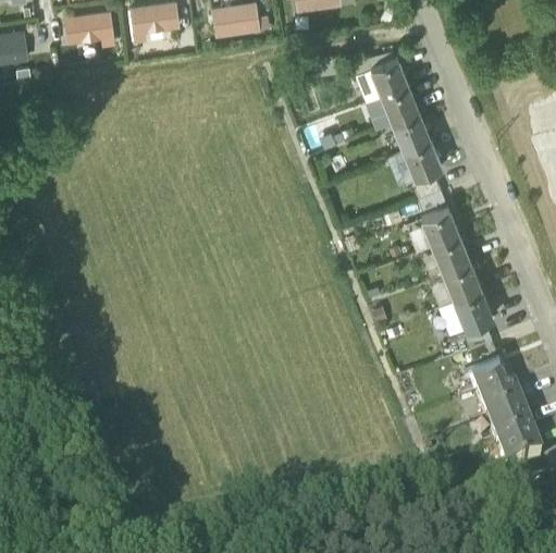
[(295,0),(297,13),(340,8),(338,0),(295,0)]
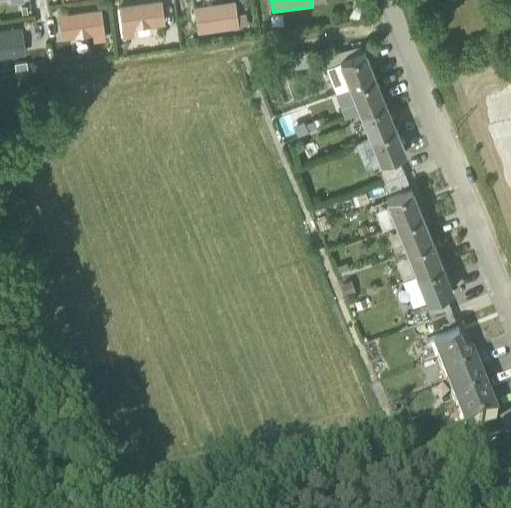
[(133,29),(164,24),(161,3),(119,9),(123,41),(134,39),(133,29)]
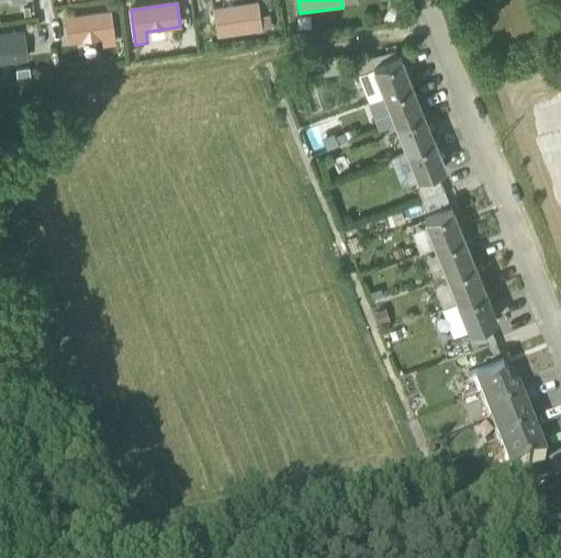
[(213,11),(217,38),(261,32),(258,4),(213,11)]
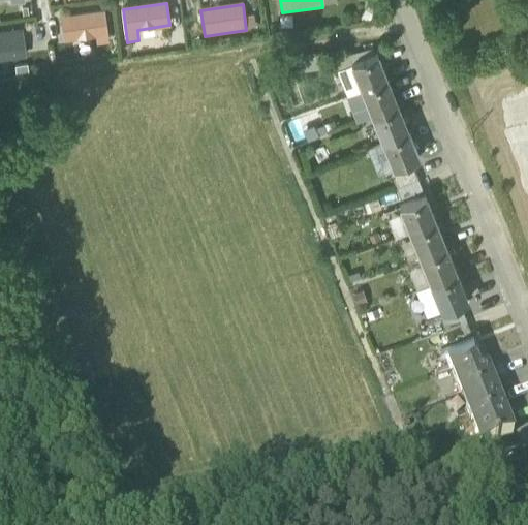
[(60,18),(63,39),(96,35),(97,45),(109,44),(104,11),(60,18)]
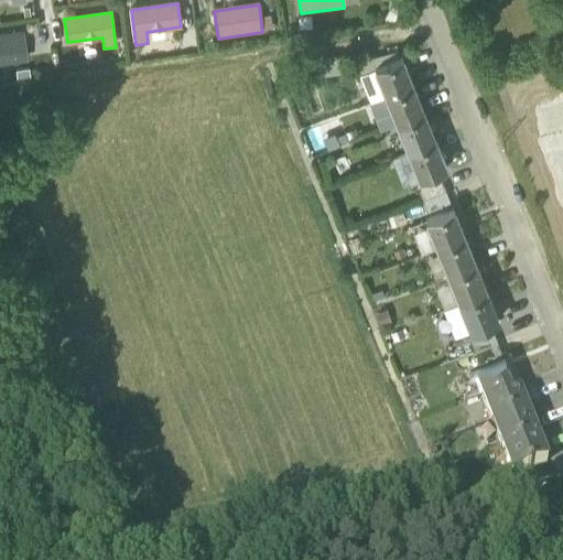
[(0,67),(26,64),(22,33),(0,35),(0,67)]
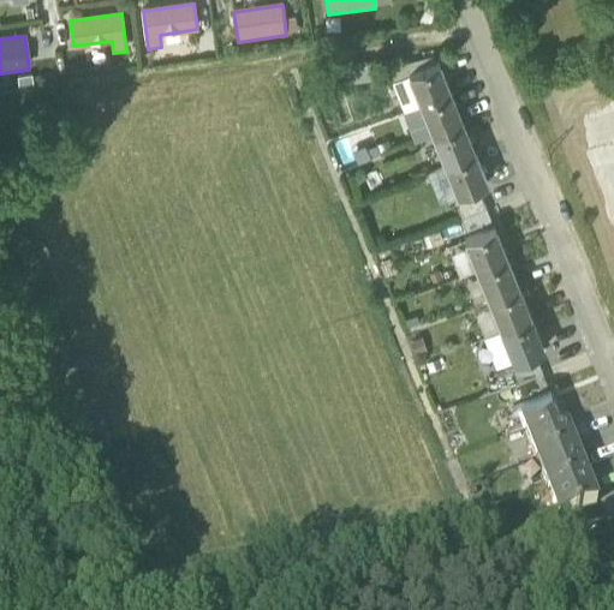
[(436,58),(387,72),(391,83),(409,76),(439,64),(436,58)]
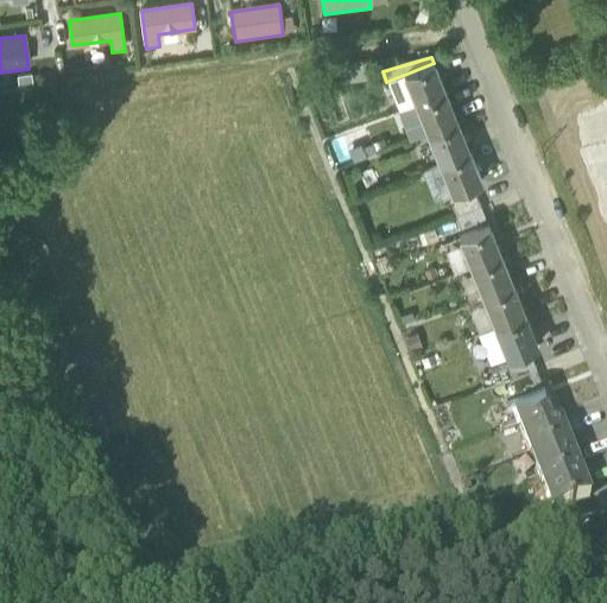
[(404,75),(416,106),(446,94),(434,63),(404,75)]
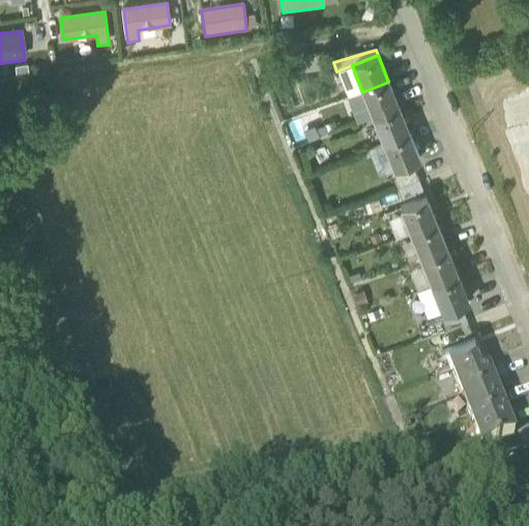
[(347,98),(362,92),(352,65),(336,71),(347,98)]
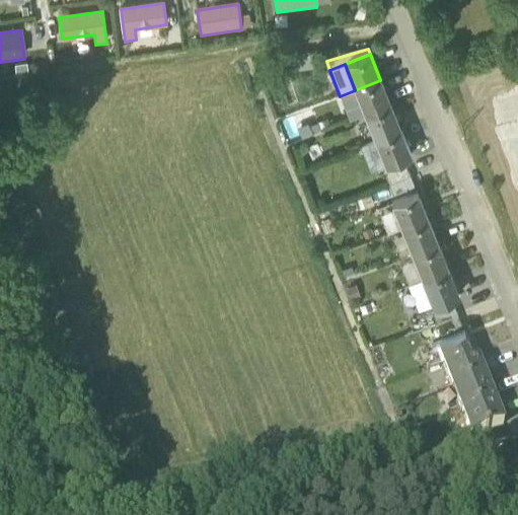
[(390,105),(380,80),(355,90),(365,116),(390,105)]
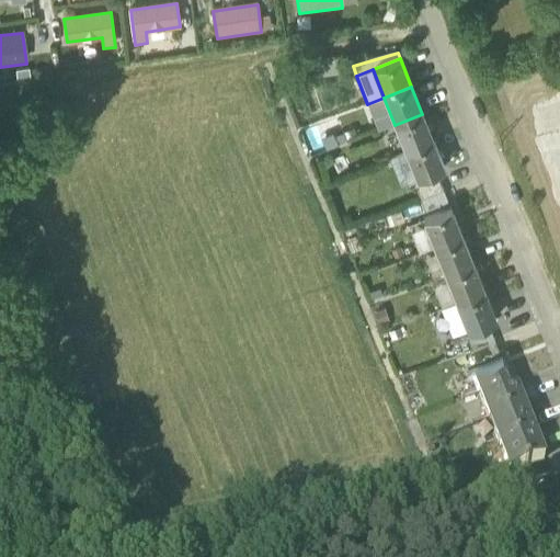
[(384,98),(367,104),(379,132),(395,125),(384,98)]
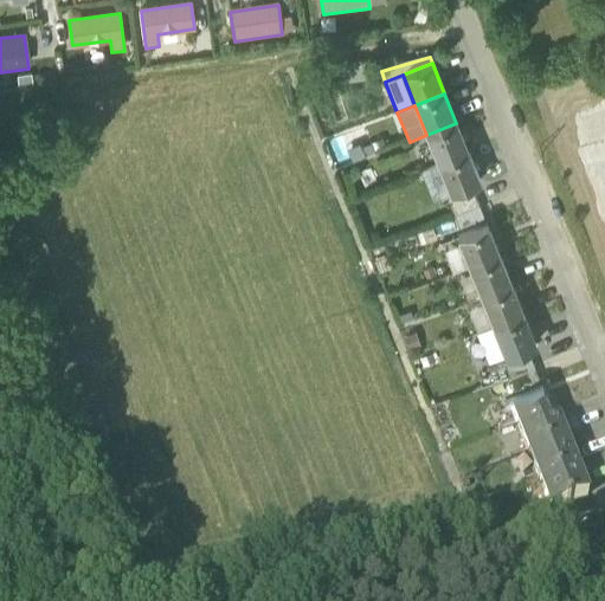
[(468,153),(456,123),(426,135),(439,165),(468,153)]
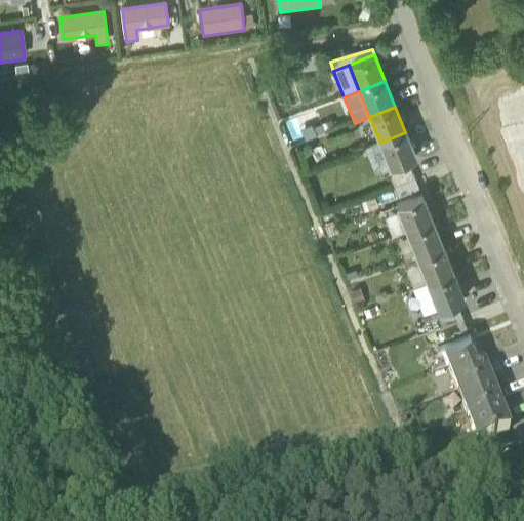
[(416,159),(405,132),(380,143),(391,169),(416,159)]
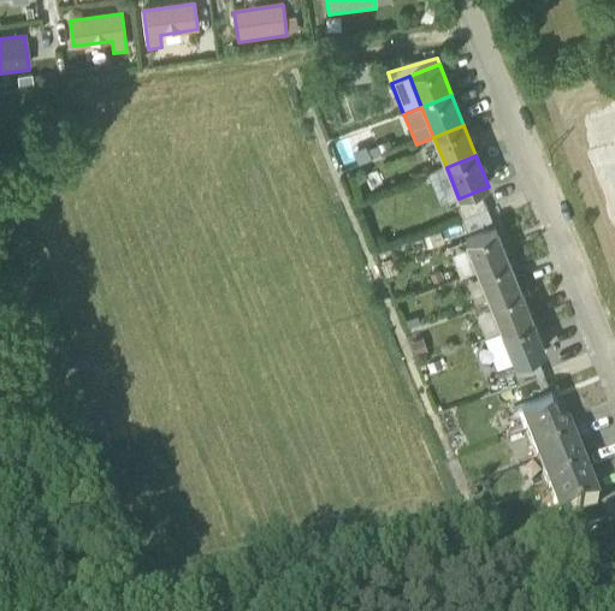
[(459,199),(447,167),(430,175),(442,206),(459,199)]
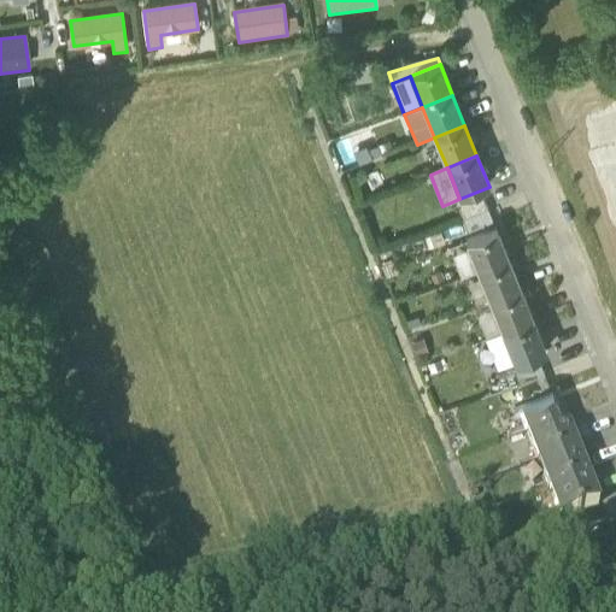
[(457,209),(462,222),(488,211),(482,198),(457,209)]
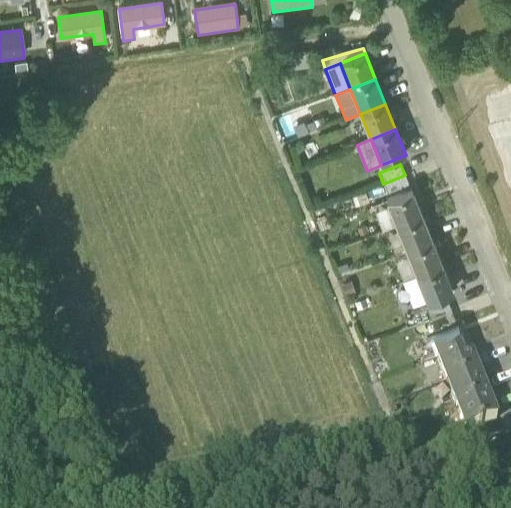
[(409,186),(405,175),(383,184),(388,195),(409,186)]
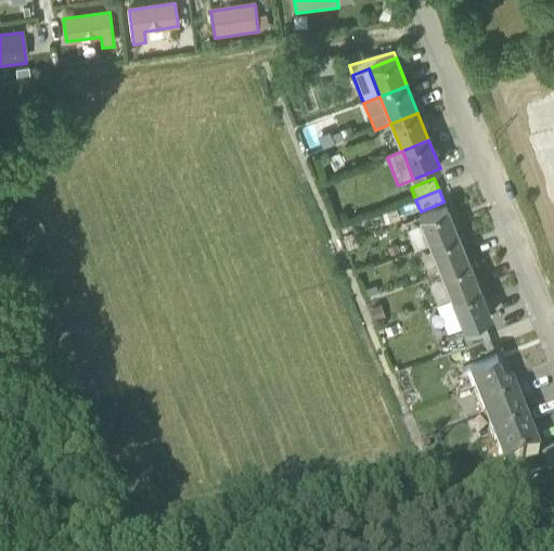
[(422,225),(430,246),(458,235),(447,207),(420,218),(422,225)]
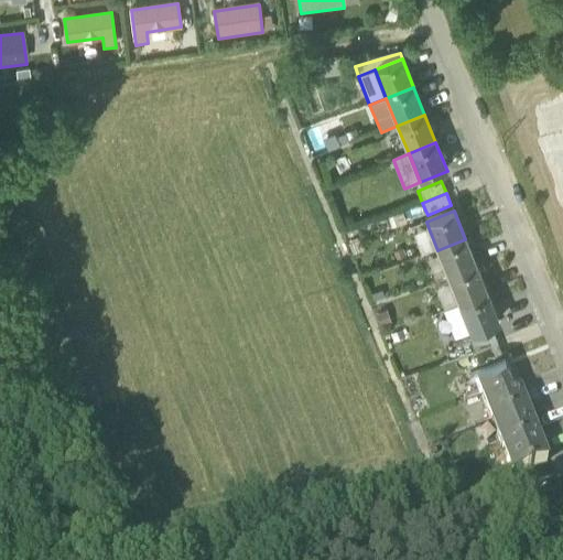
[(437,250),(429,228),(414,235),(423,256),(437,250)]
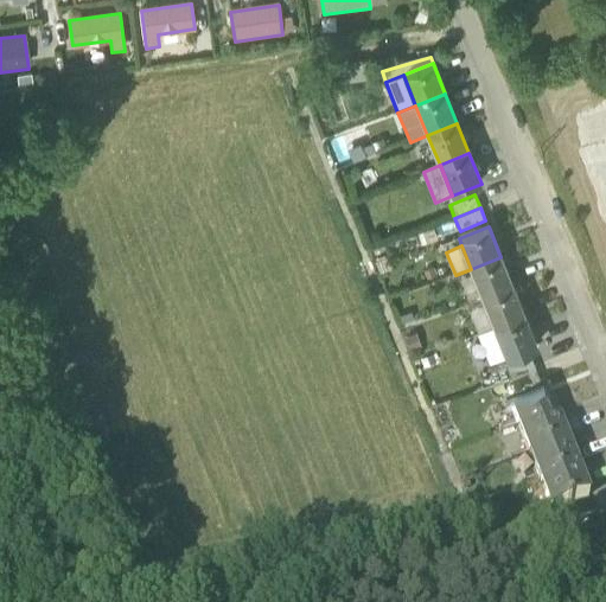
[(512,287),(501,257),(471,269),(473,275),(483,299),(512,287)]
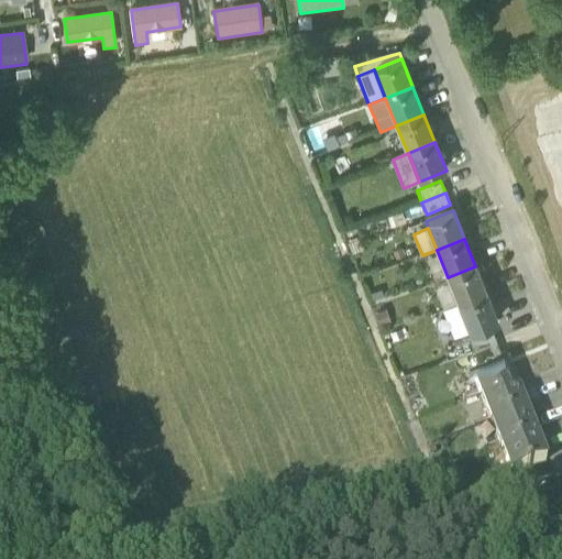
[(448,277),(439,255),(427,261),(436,283),(448,277)]
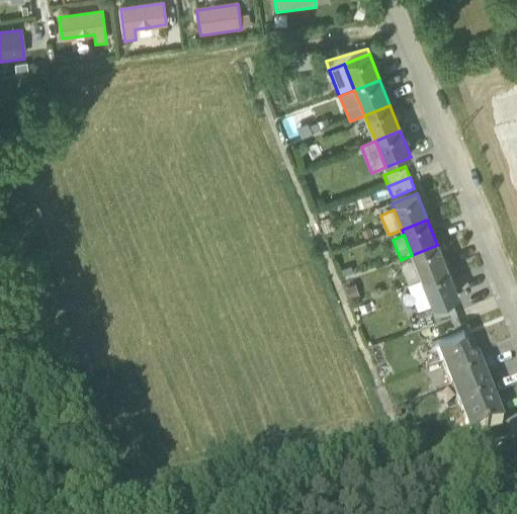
[(447,270),(437,245),(412,255),(415,261),(423,280),(447,270)]
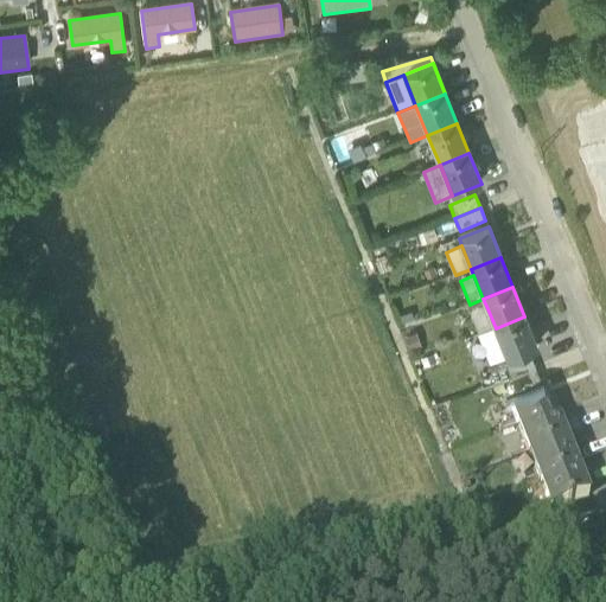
[(496,328),(486,306),(470,312),(479,335),(496,328)]
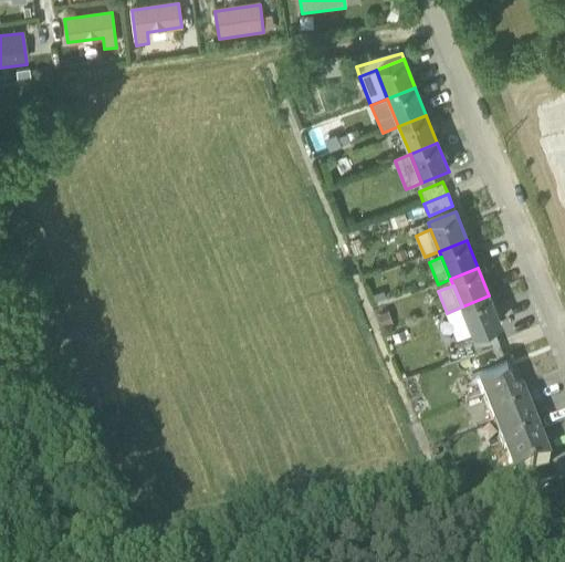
[(501,324),(489,295),(462,306),(473,335),(501,324)]
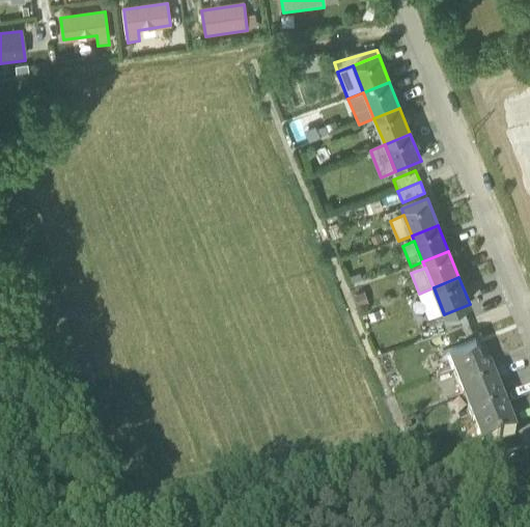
[(419,294),(417,294),(427,321),(444,314),(434,287),(419,294)]
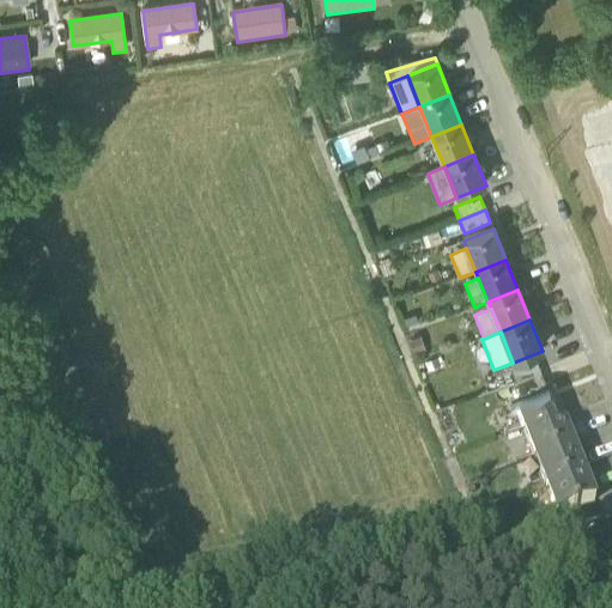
[(515,384),(541,375),(535,362),(510,371),(515,384)]
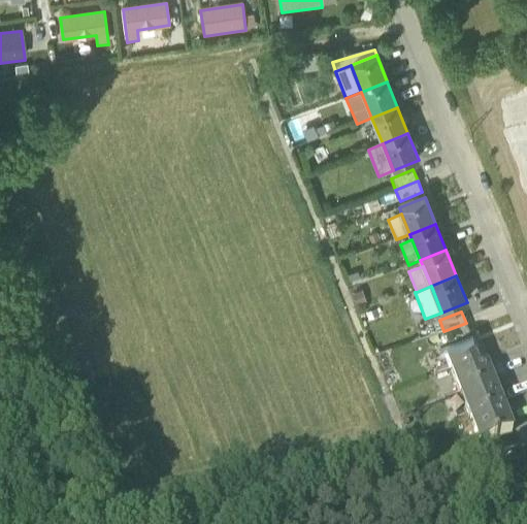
[(439,320),(427,325),(431,335),(443,331),(439,320)]
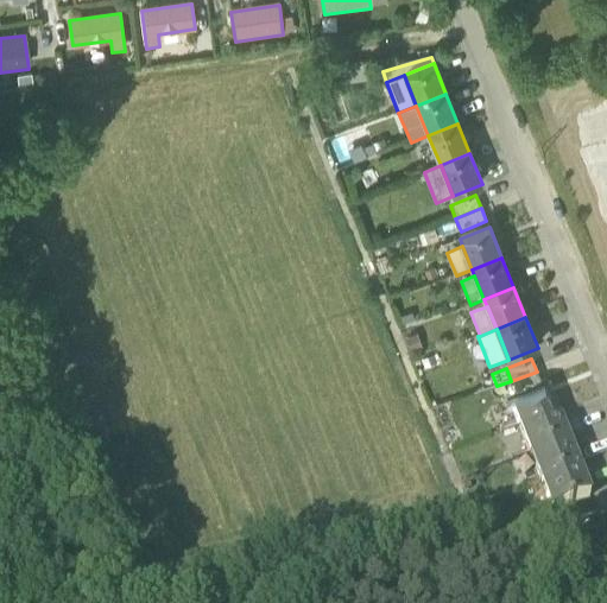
[(542,385),(537,372),(511,381),(517,394),(542,385)]
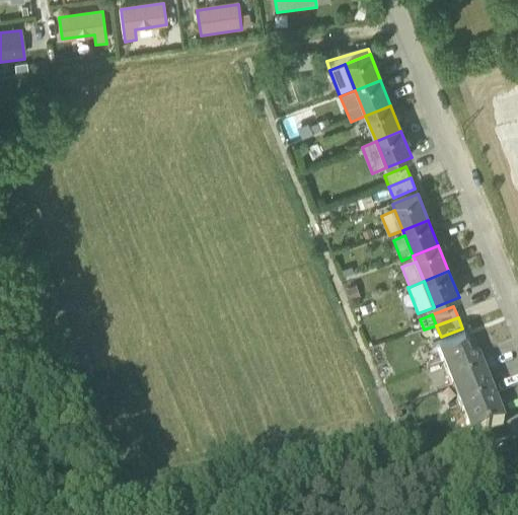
[(433,346),(443,371),(474,358),(465,334),(433,346)]
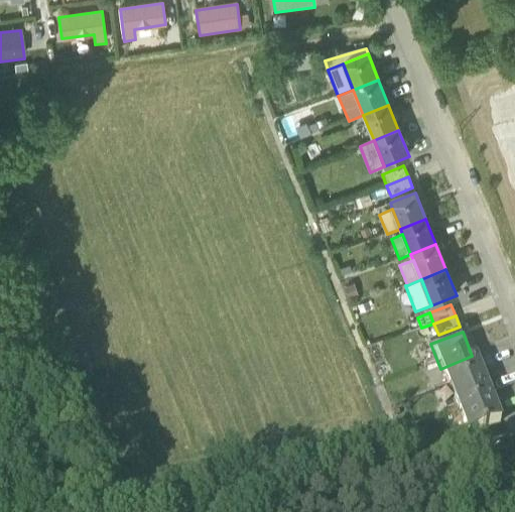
[(482,379),(472,356),(440,369),(449,392),(482,379)]
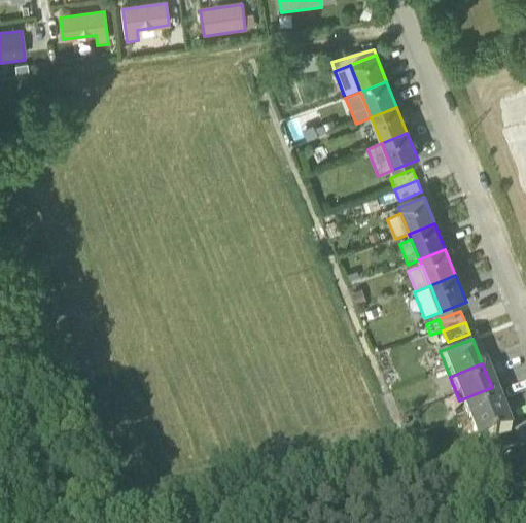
[(501,411),(492,387),(459,401),(469,424),(501,411)]
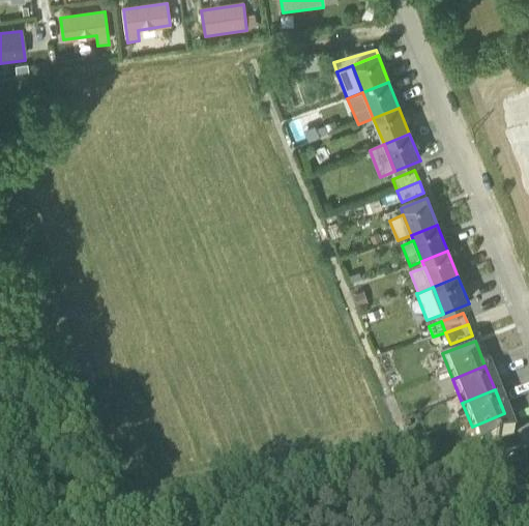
[(515,438),(504,413),(472,427),(481,451),(515,438)]
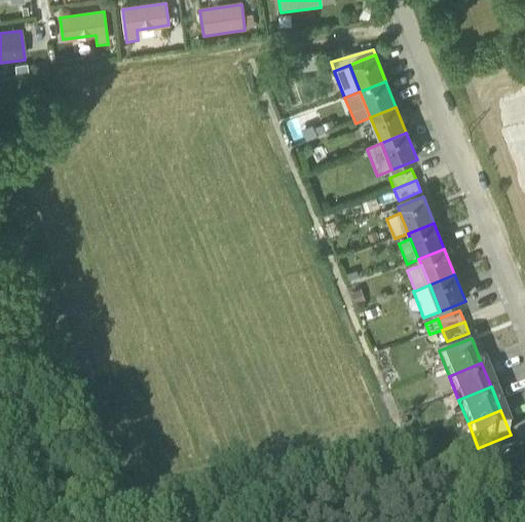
[(490,448),(494,459),(517,451),(512,440),(490,448)]
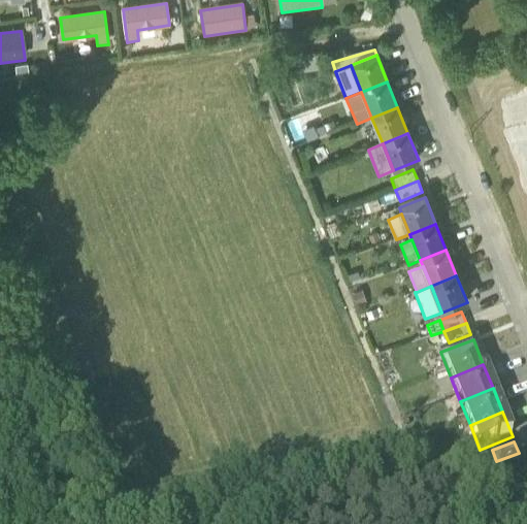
[(481,467),(496,461),(492,450),(476,456),(481,467)]
